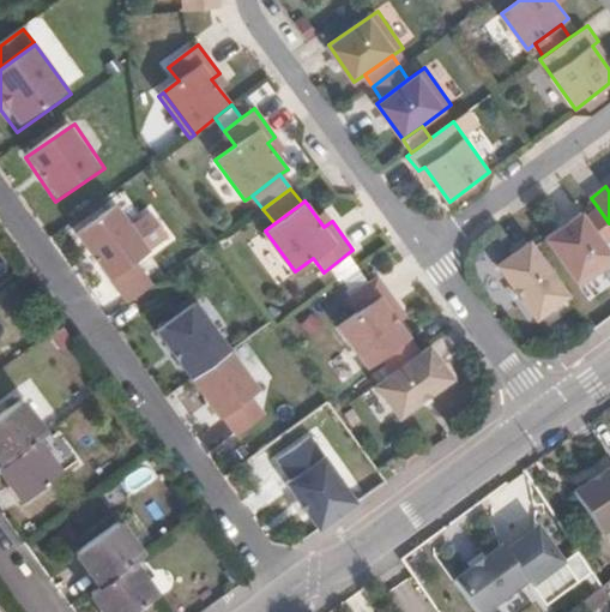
[(605,243),(609,239),(609,223),(598,208),(586,217),(605,243)]
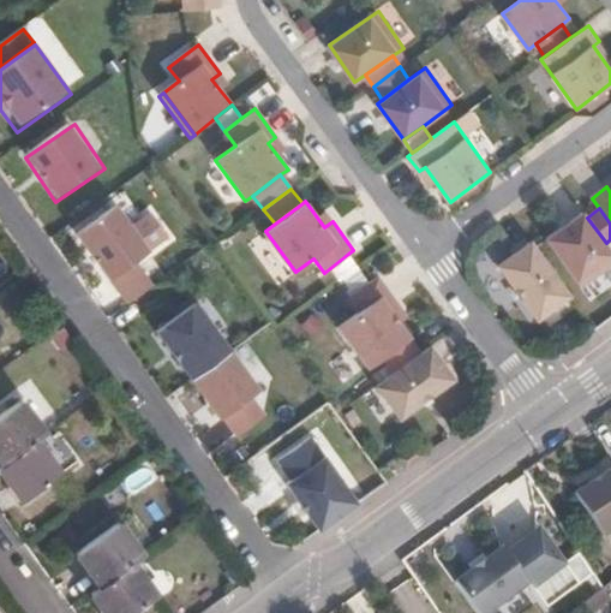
[(132,231),(117,210),(78,240),(130,308),(155,289),(139,267),(173,240),(153,214),(132,231)]
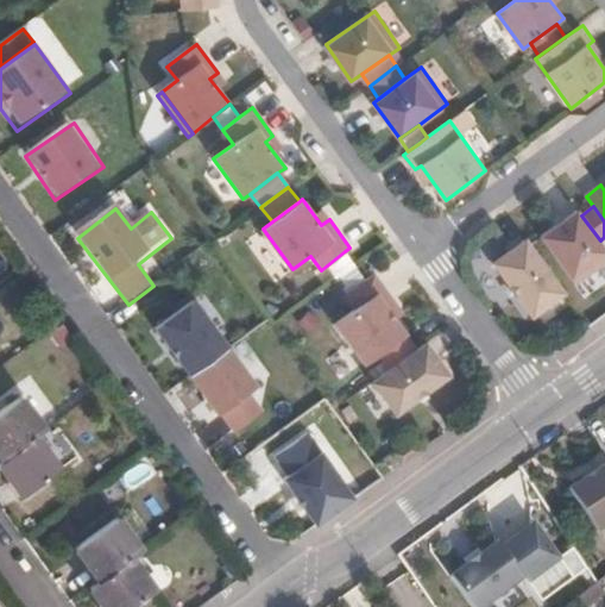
[(540,235),(553,252),(575,283),(604,261),(604,245),(600,241),(581,216),(577,208),(540,235)]
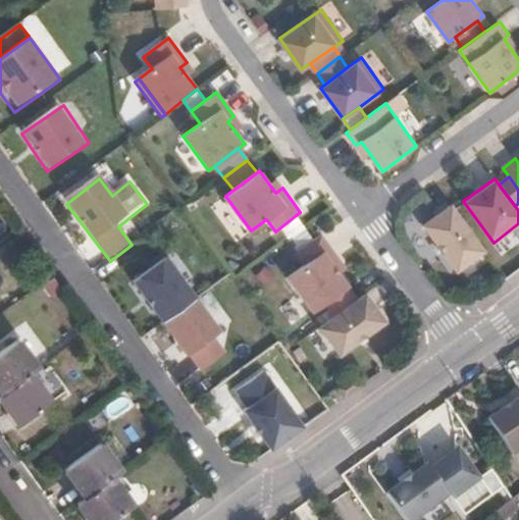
[(251,230),(225,196),(223,197),(249,232),(251,230)]
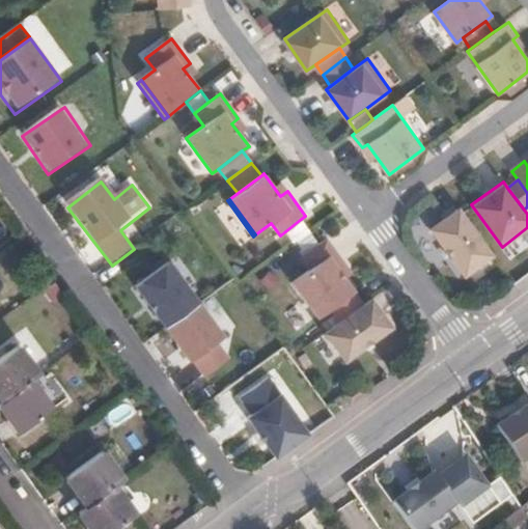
[(462,212),(473,228),(482,220),(471,204),(462,212)]
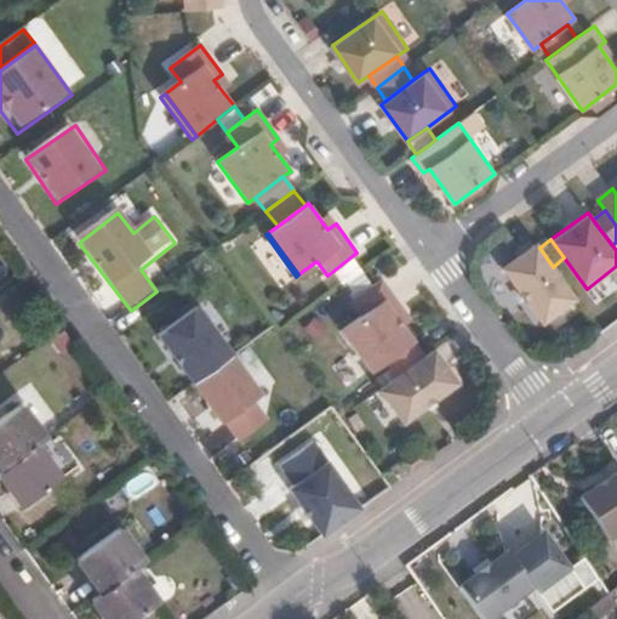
[(543,321),(575,297),(553,267),(540,248),(536,244),(504,267),(543,321)]
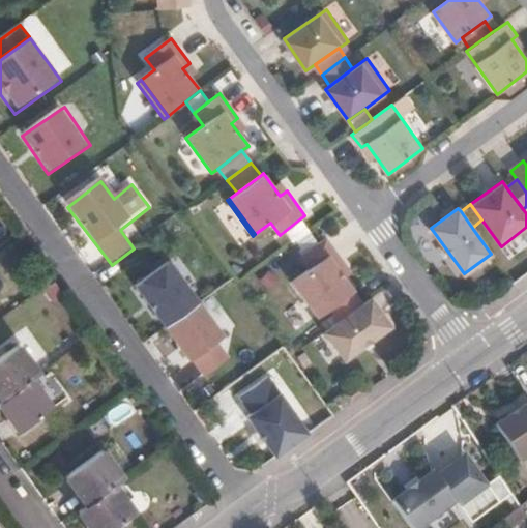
[(285,231),(294,242),(310,231),(300,218),(285,231)]
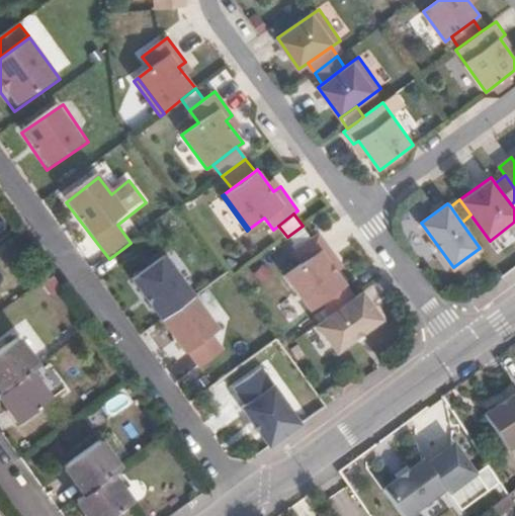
[(303,226),(287,237),(295,248),(312,237),(303,226)]
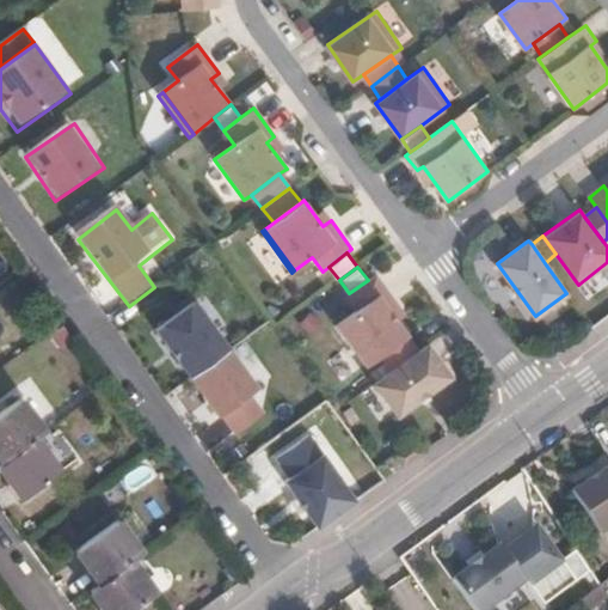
[(368,280),(349,293),(347,296),(357,309),(336,324),(367,366),(381,355),(410,335),(390,309),(398,303),(376,274),(368,280)]
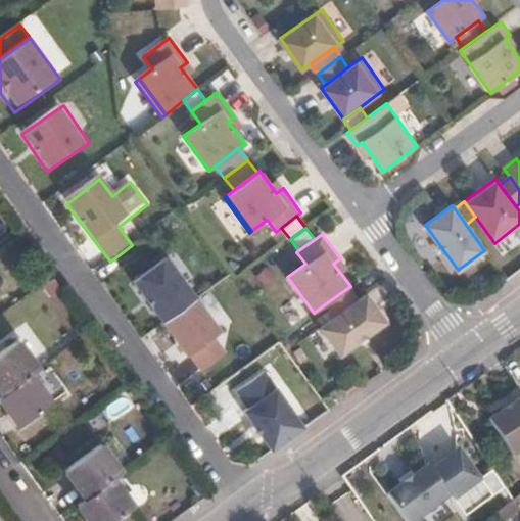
[(223,335),(168,261),(136,284),(203,376),(229,357),(217,339),(223,335)]
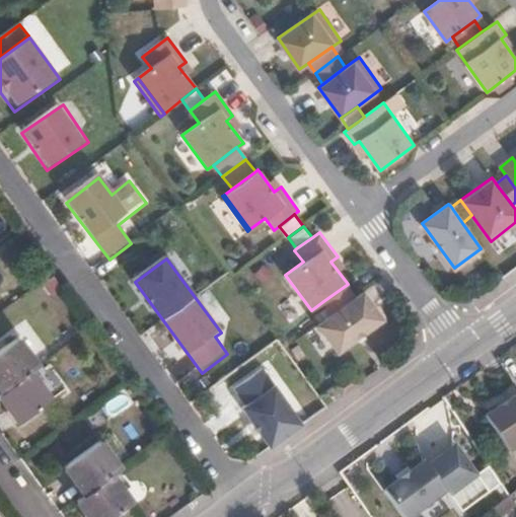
[(323,301),(333,314),(356,297),(348,284),(323,301)]
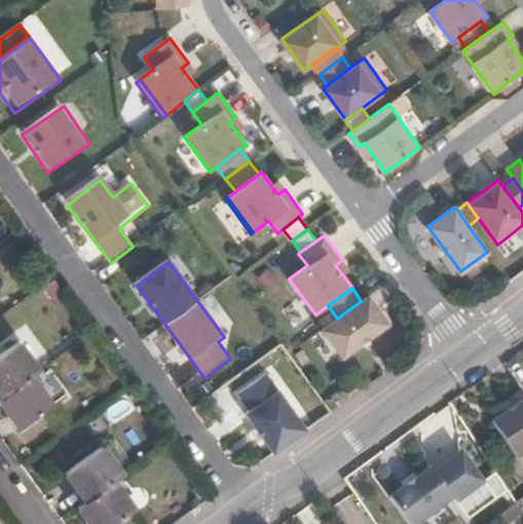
[(324,328),(344,356),(388,323),(368,296),(361,301),(337,319),(324,328)]
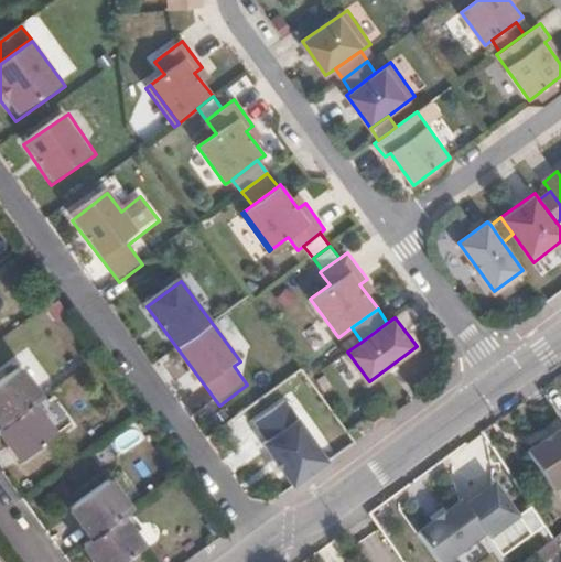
[(368,381),(369,381),(347,352),(346,353),(368,381)]
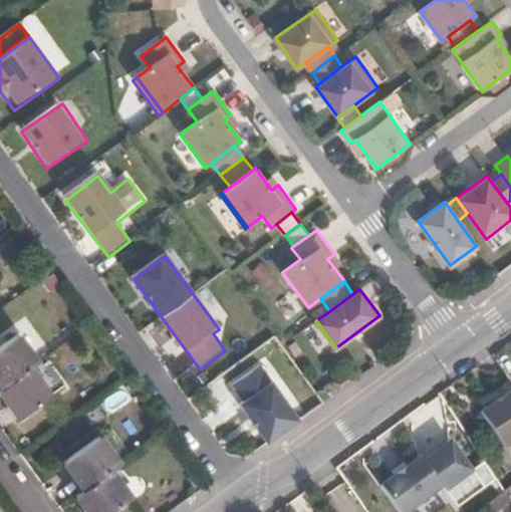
[(39,369),(45,365),(24,337),(0,353),(0,373),(11,390),(4,395),(23,422),(57,398),(39,369)]
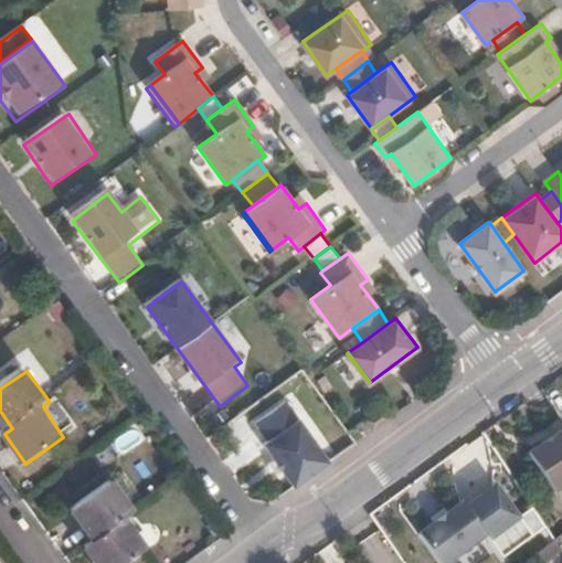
[(330,463),(287,400),(252,424),(294,487),(330,463)]
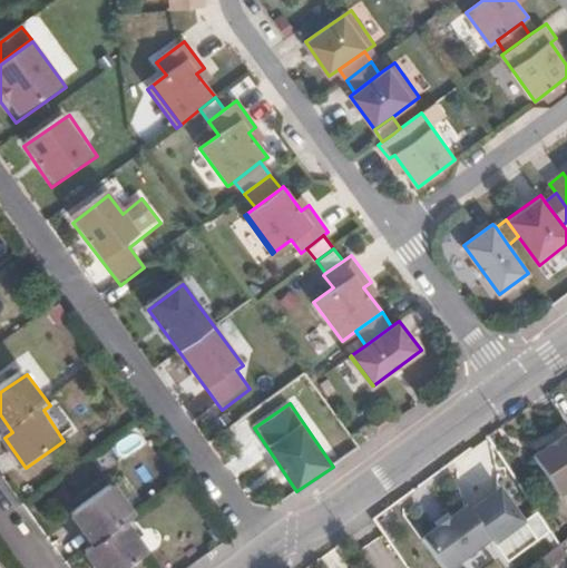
[(566,434),(537,457),(564,495),(566,492),(566,434)]
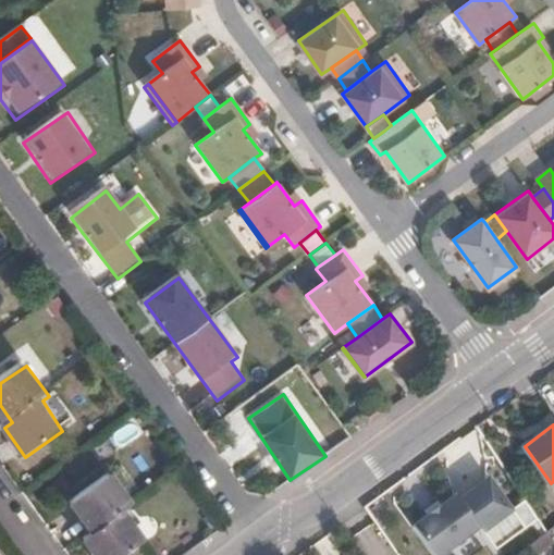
[(126,513),(135,507),(113,476),(73,502),(95,534),(88,540),(99,554),(131,554),(147,543),(126,513)]
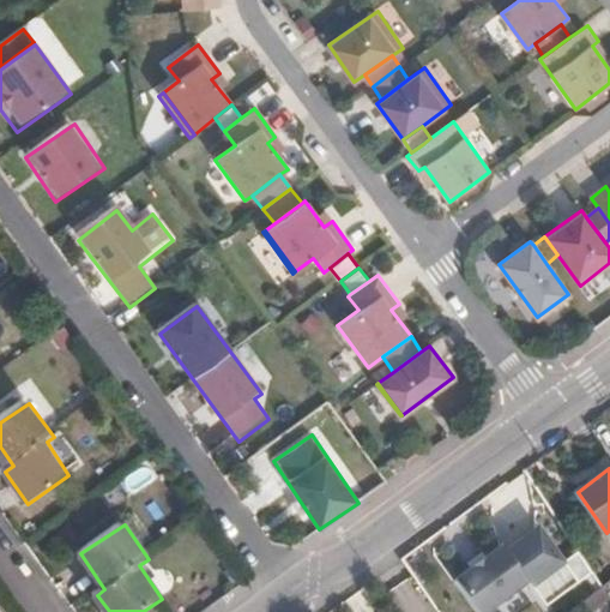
[(567,563),(541,526),(512,546),(533,576),(538,583),(567,563)]
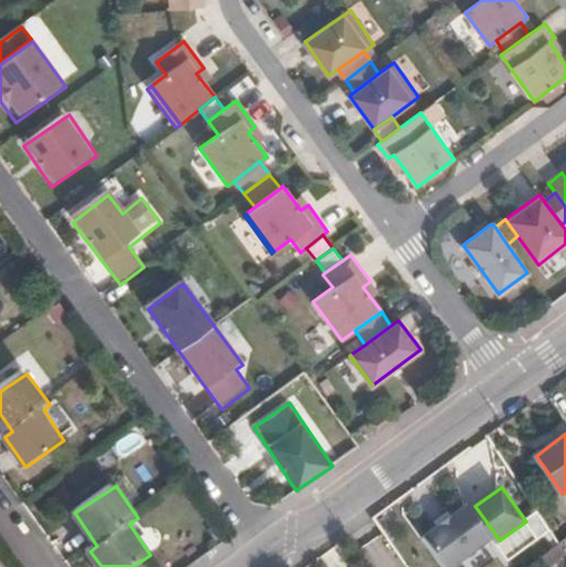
[(475,506),(470,501),(425,533),(449,566),(495,534),(475,506)]
